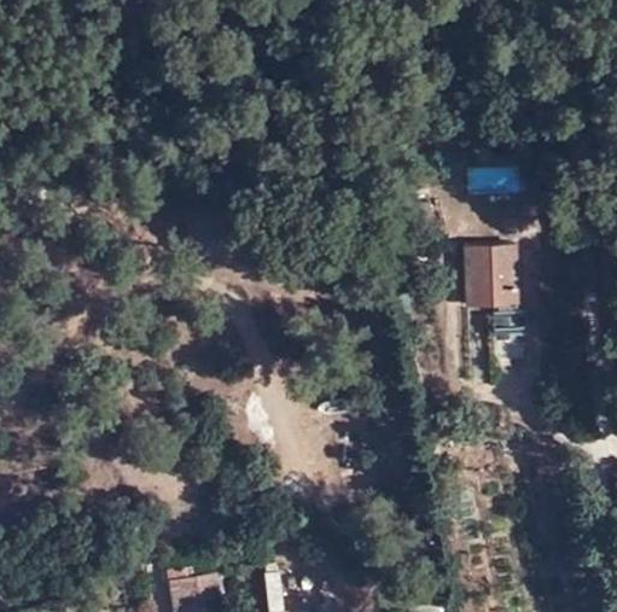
[(518,304),(517,244),(467,244),(469,307),(518,304)]
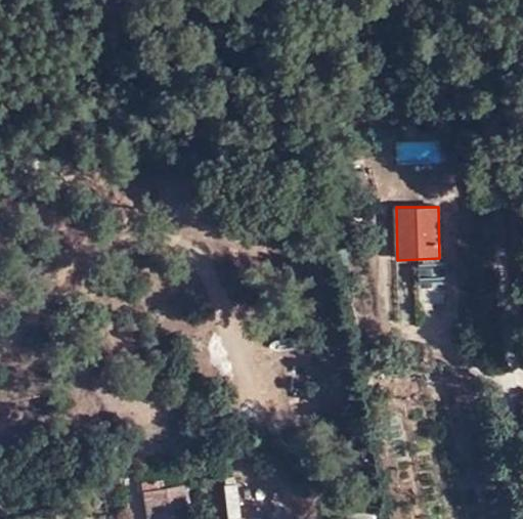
[(418,267),(420,282),(443,278),(442,264),(418,267)]
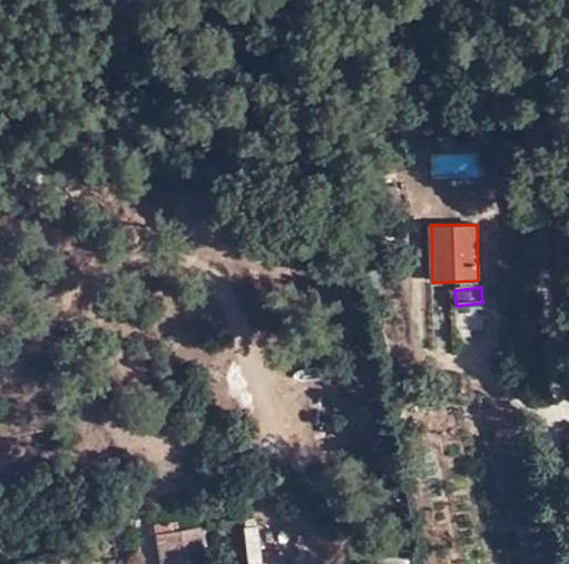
[(194,563),(189,531),(167,534),(166,528),(149,528),(153,563),(194,563)]
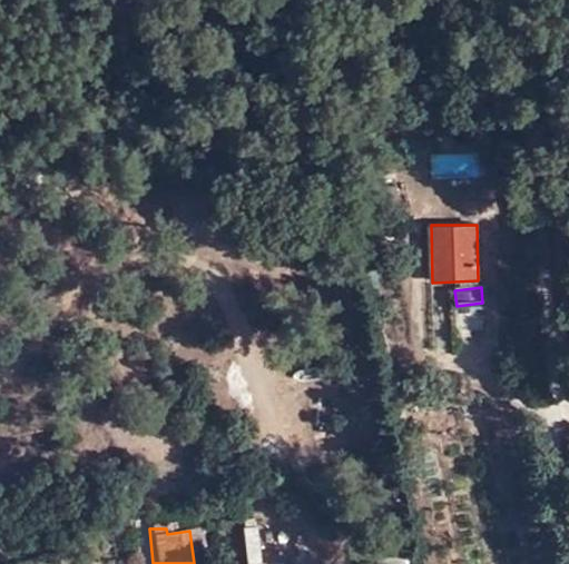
[(262,563),(260,528),(226,531),(227,563),(262,563)]
